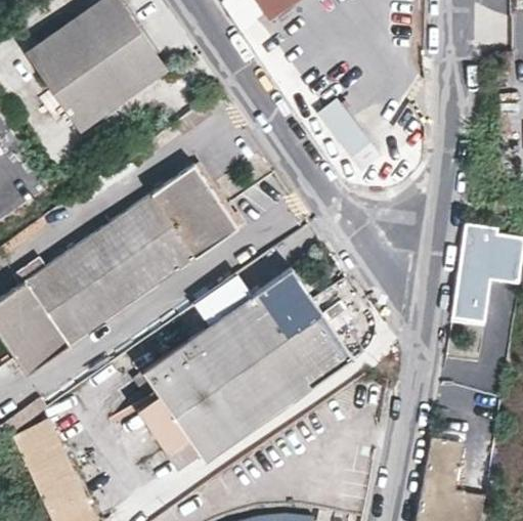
[(117,0),(100,0),(24,53),(80,134),(168,73),(117,0)]
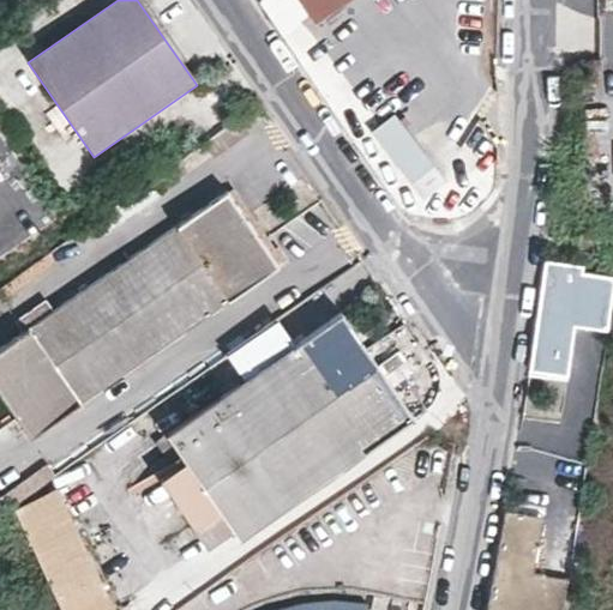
[(295,0),(314,28),(353,0),(295,0)]
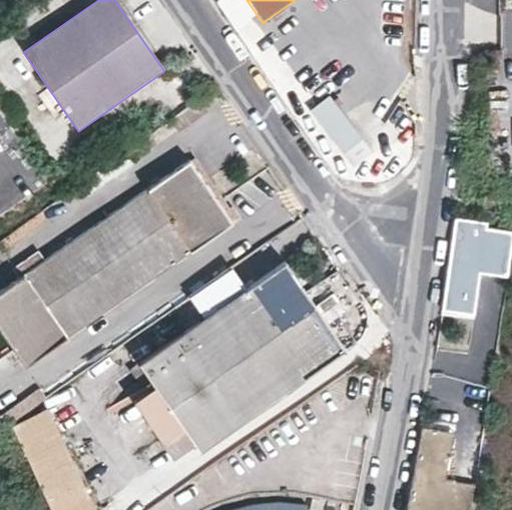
[(350,160),(368,145),(327,95),(308,110),(350,160)]
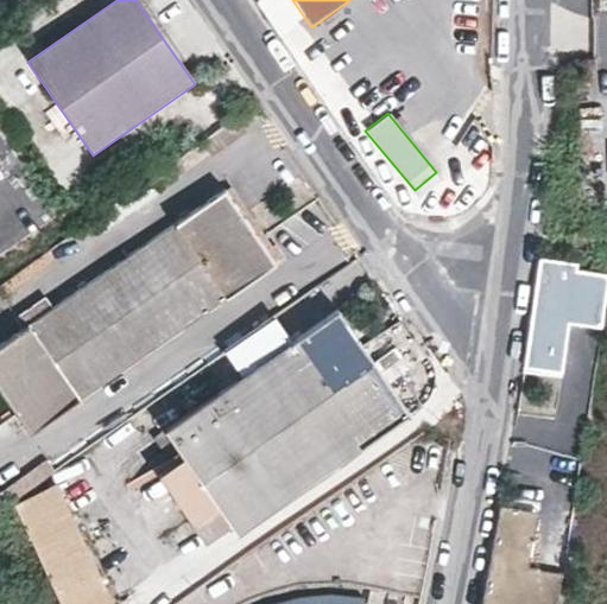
[(274,266),(225,191),(27,329),(0,348),(0,393),(30,436),(274,266)]
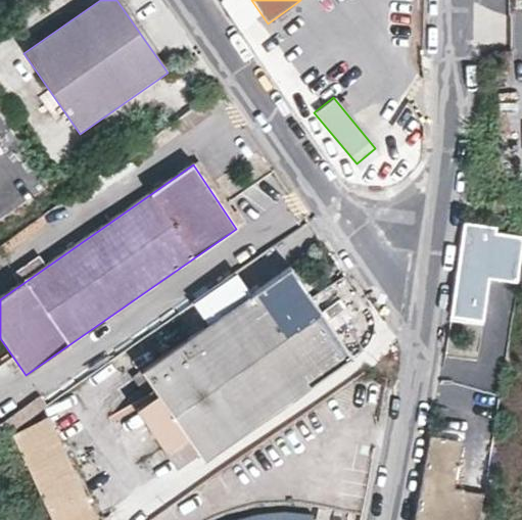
[(521,290),(521,283),(521,243),(500,240),(501,234),(468,229),(454,322),(470,325),(472,317),(487,320),(493,285),(521,290)]
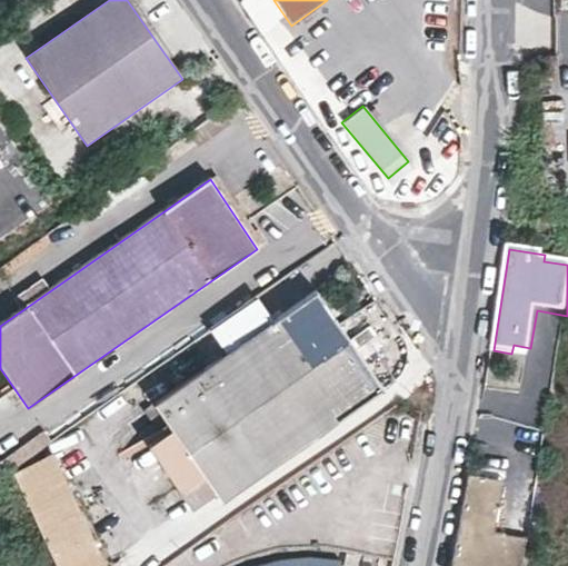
[(381,390),(315,295),(275,323),(229,354),(200,375),(157,404),(173,428),(163,436),(155,424),(141,434),(149,445),(152,443),(197,507),(219,492),(223,499),(267,470),(381,390)]
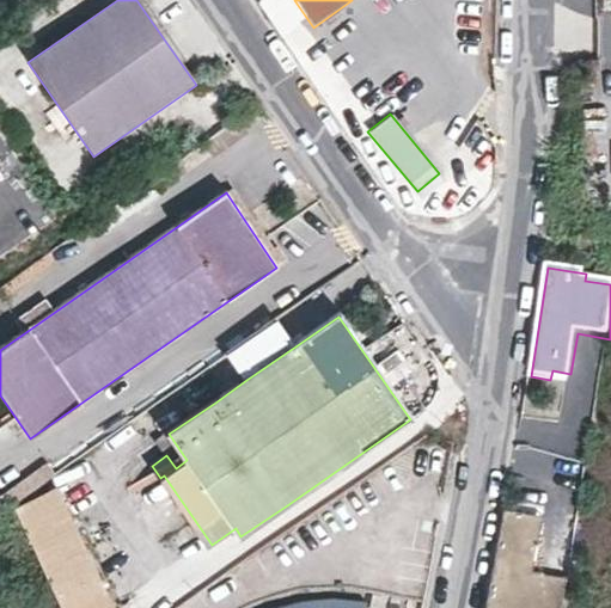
[(246,380),(295,347),(277,320),(228,355),(246,380)]
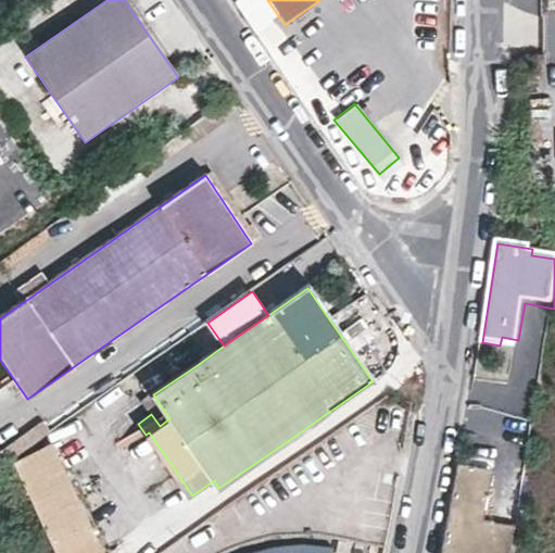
[(517,349),(518,340),(502,337),(500,346),(517,349)]
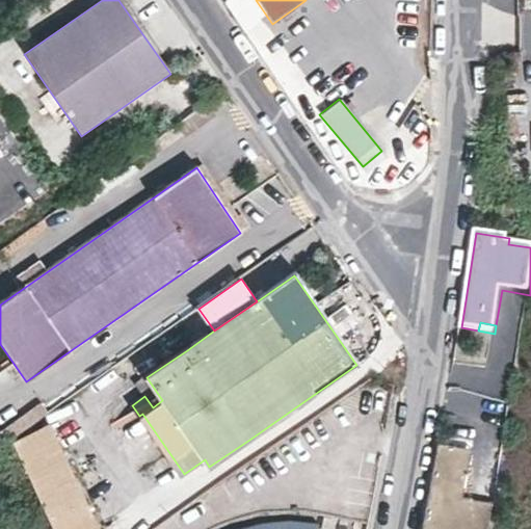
[(162,400),(147,377),(137,385),(144,396),(153,407),(162,400)]
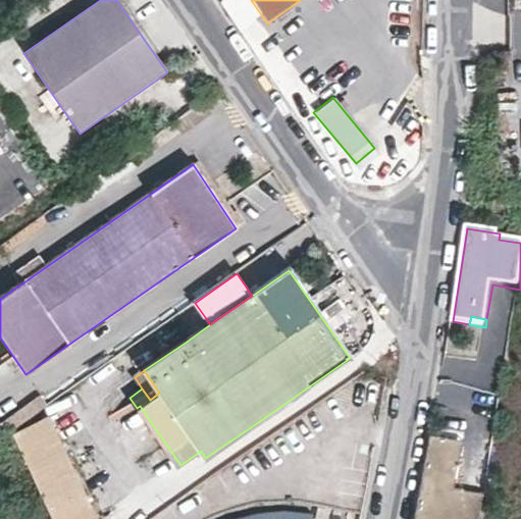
[(1,424),(7,433),(47,406),(41,397),(1,424)]
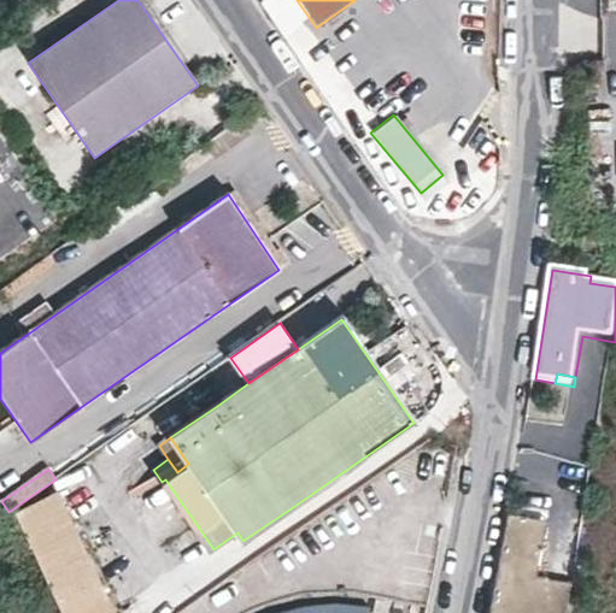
[(53,497),(17,516),(46,572),(82,554),(53,497)]
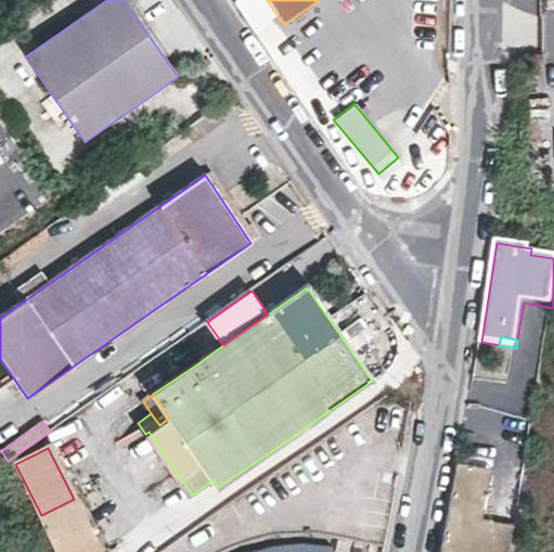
[(514,551),(518,530),(487,525),(495,482),(478,478),(479,471),(462,467),(446,551),(514,551)]
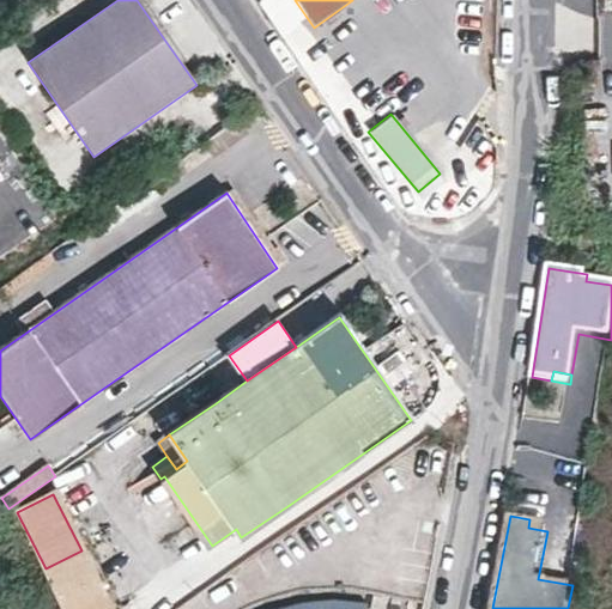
[(547,531),(549,523),(529,519),(528,528),(547,531)]
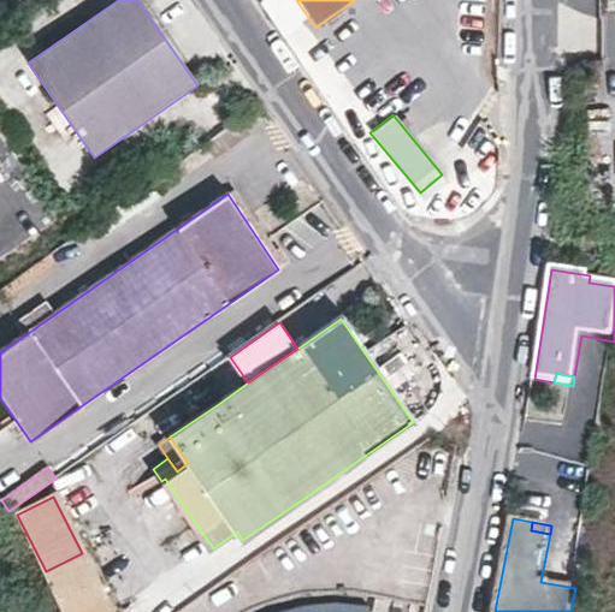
[(111,611),(82,553),(46,571),(65,611),(111,611)]
